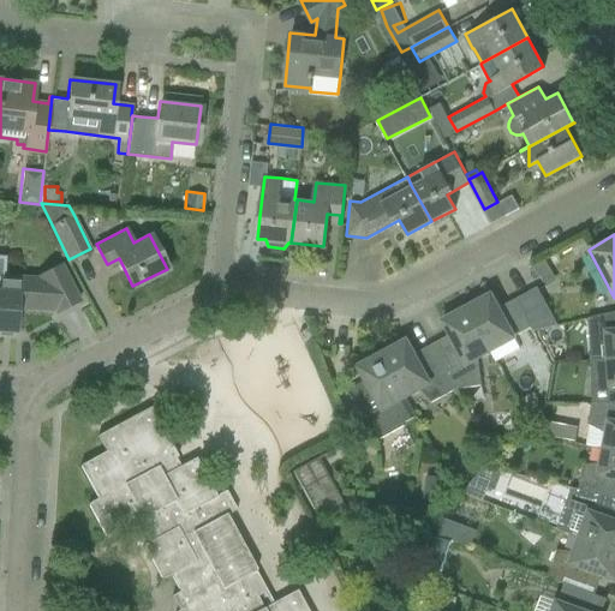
[(0,255),(0,329),(15,330),(16,306),(36,307),(54,309),(57,311),(78,300),(59,264),(37,275),(39,279),(4,276),(6,255),(0,255)]
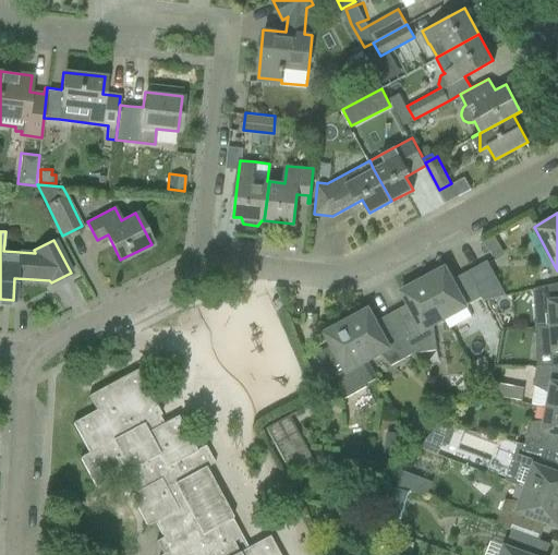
[(482,296),(484,299),(506,293),(487,258),(468,269),(482,296)]
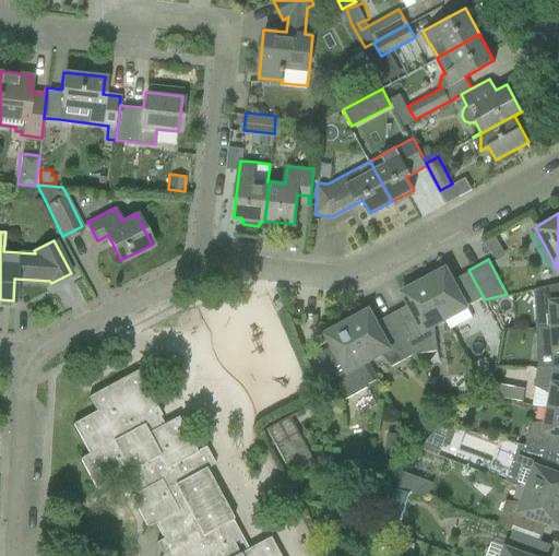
[(445,267),(424,279),(445,317),(451,327),(473,315),(466,305),(483,296),(468,270),(452,279),(445,267)]
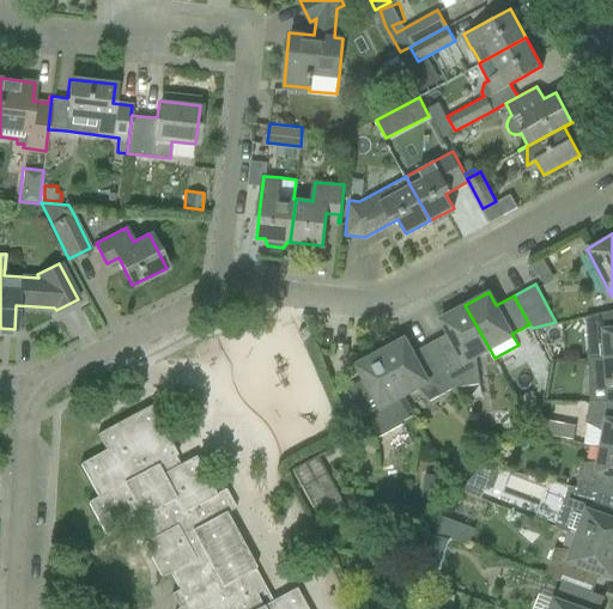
[(448,332),(430,341),(455,385),(480,382),(477,354),(489,347),(465,305),(441,318),(448,332)]
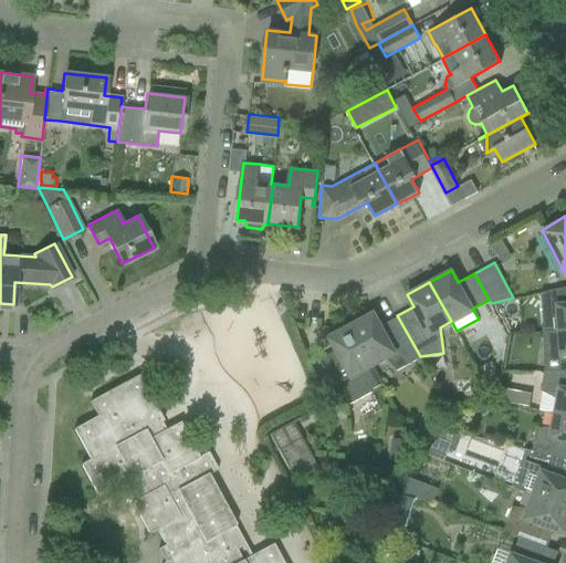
[(556,288),(541,292),(543,313),(558,315),(559,329),(565,327),(565,285),(556,288)]
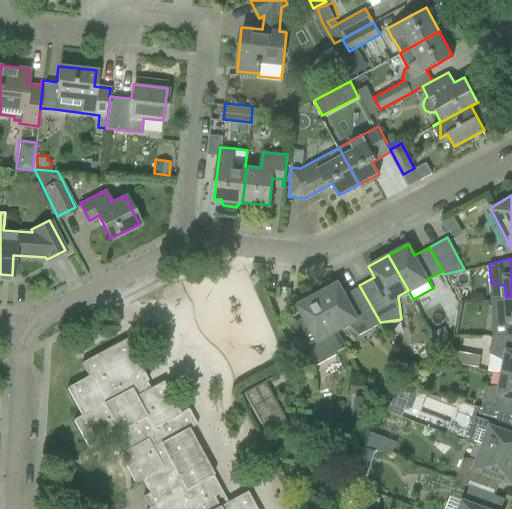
[(249,276),(254,287),(265,281),(259,270),(249,276)]
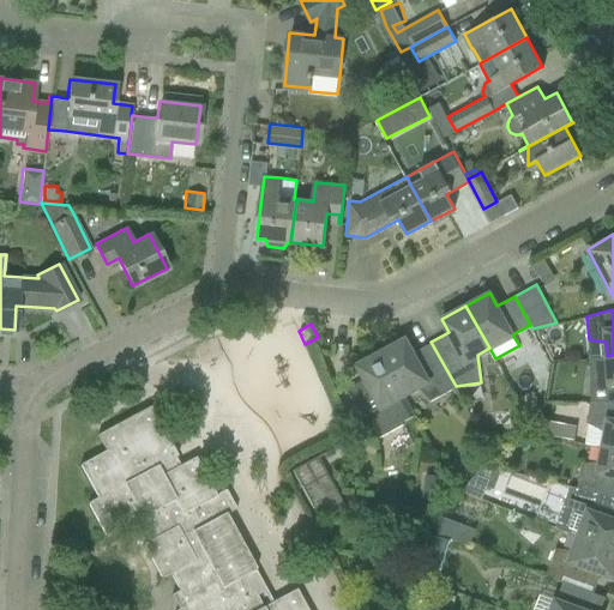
[(405,338),(381,351),(416,416),(417,415),(405,394),(419,387),(431,400),(456,386),(431,342),(413,351),(405,338)]
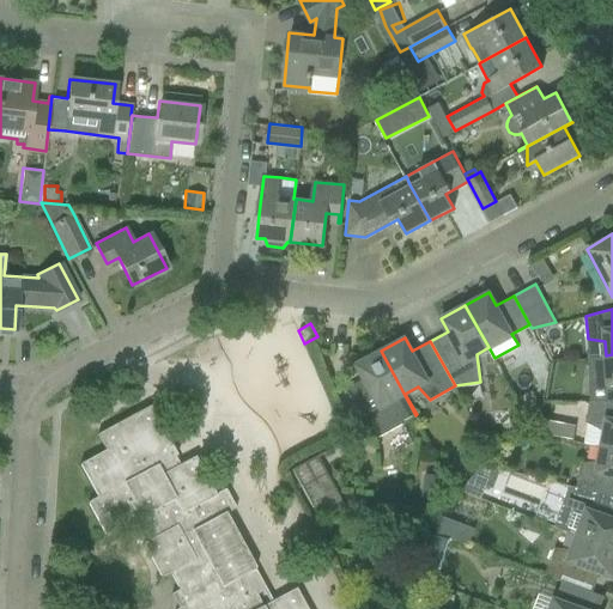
[(364,377),(346,388),(358,408),(362,415),(374,409),(375,413),(372,414),(376,437),(404,422),(402,420),(413,414),(414,415),(416,415),(381,351),(357,364),(364,377)]
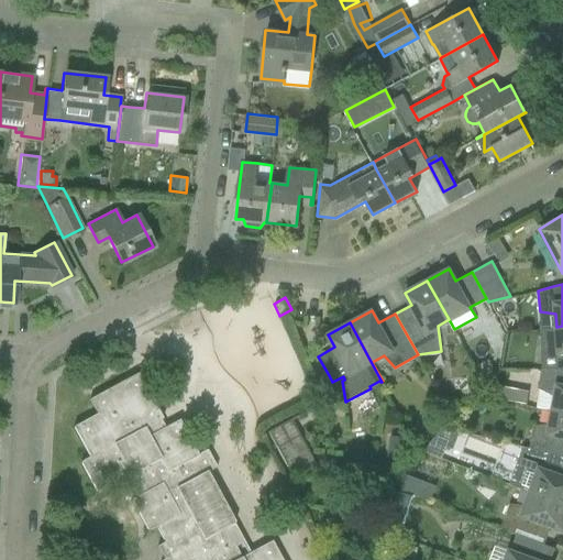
[(562,326),(556,327),(541,328),(543,353),(560,352),(561,369),(562,368),(562,326)]
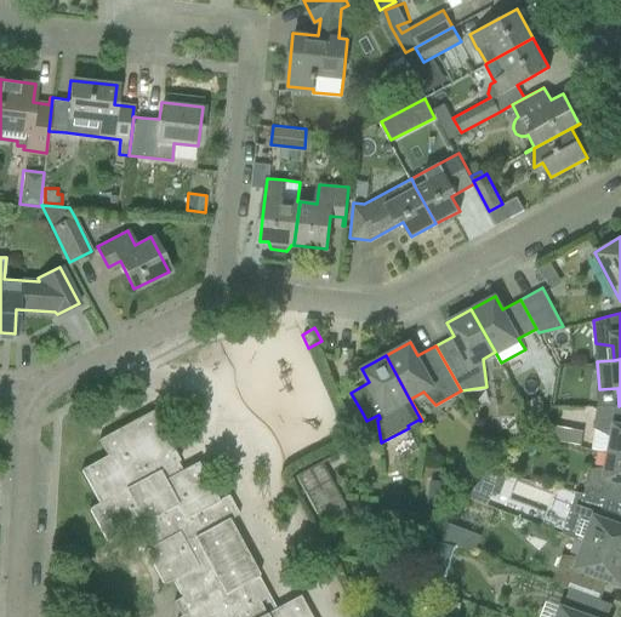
[(539,394),(524,401),(531,413),(545,406),(539,394)]
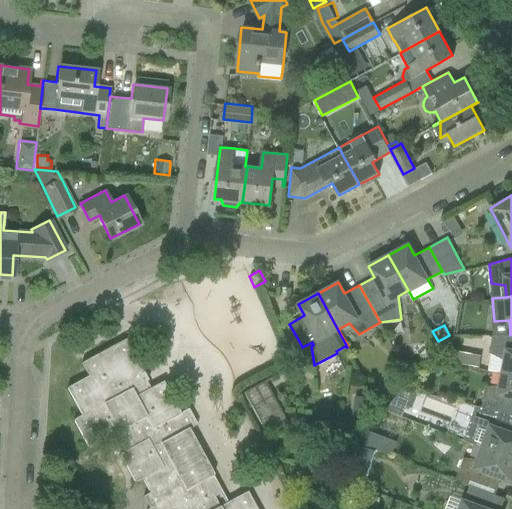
[(492,353),(488,368),(503,371),(511,372),(511,334),(510,335),(492,334),(489,352),(492,353)]
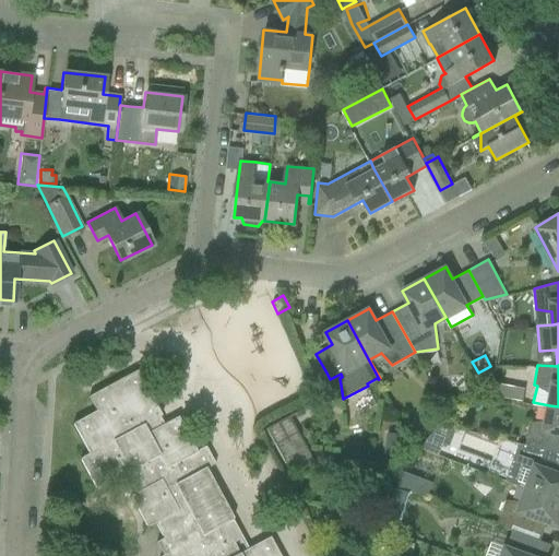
[(157,555),(280,555),(269,535),(247,547),(232,518),(233,517),(205,466),(214,462),(204,445),(195,449),(177,415),(159,425),(155,417),(161,414),(137,368),(87,395),(95,410),(72,422),(88,452),(79,457),(96,488),(129,470),(139,489),(129,494),(146,525),(154,521),(169,549),(157,555)]
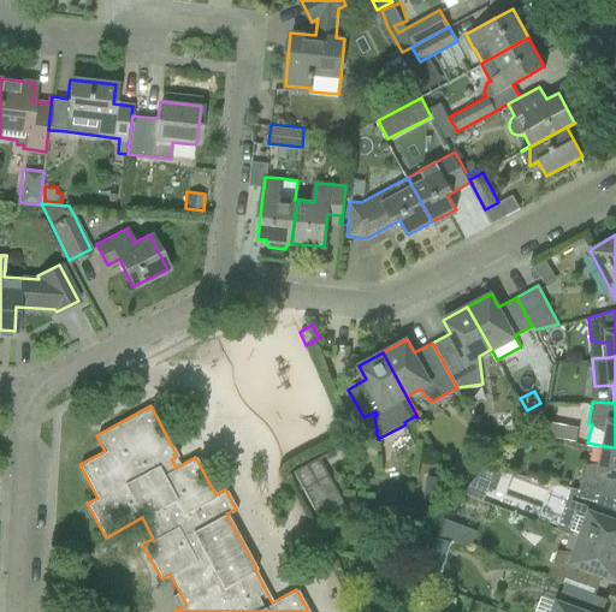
[(527,423),(532,433),(543,427),(538,417),(527,423)]
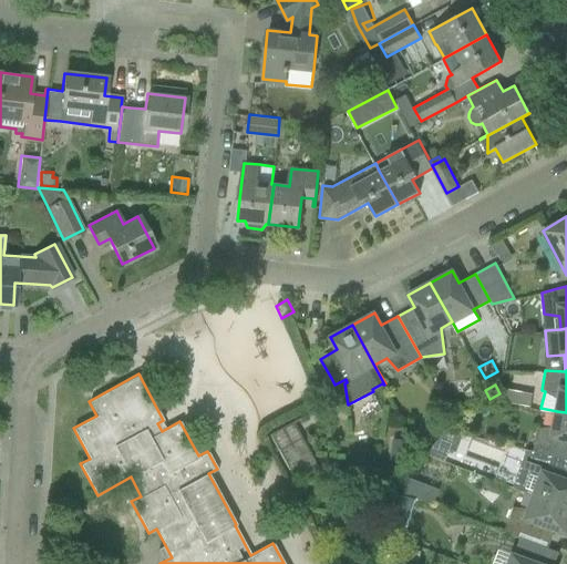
[(503,388),(500,400),(509,402),(512,389),(503,388)]
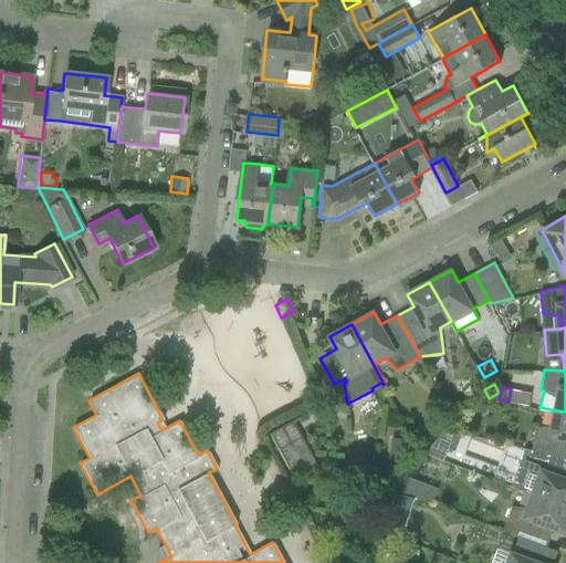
[(536,426),(533,449),(549,454),(565,457),(565,412),(556,410),(553,425),(536,426)]
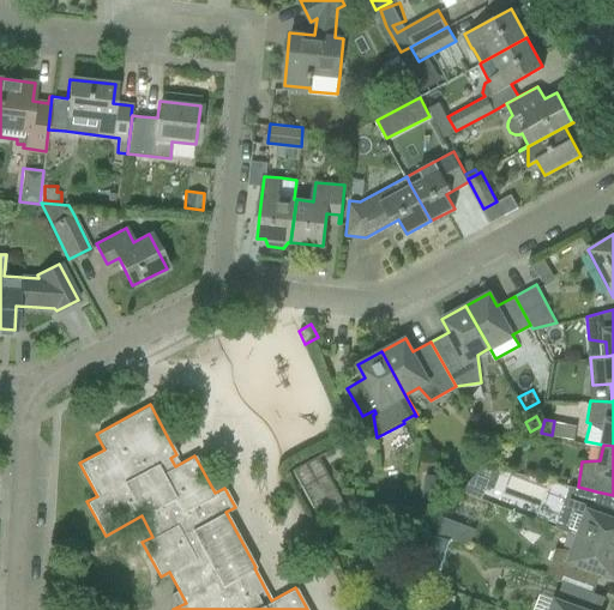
[(292,469),(313,507),(323,501),(324,505),(339,496),(317,457),(325,452),(325,451),(292,469)]
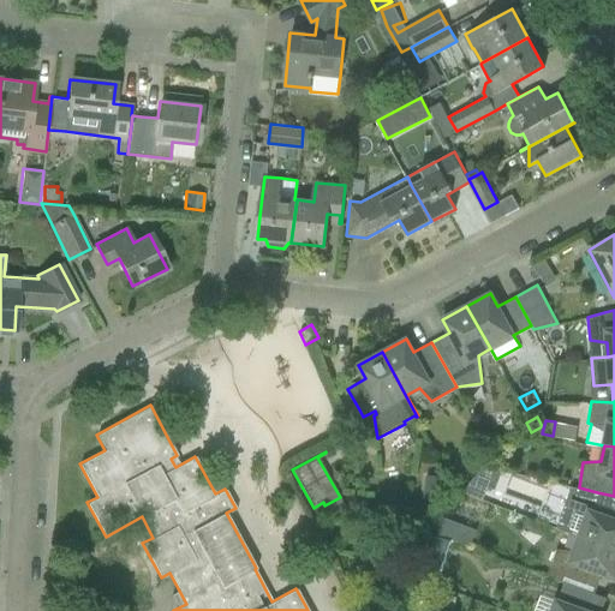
[(471,480),(461,491),(483,499),(488,486),(471,480)]
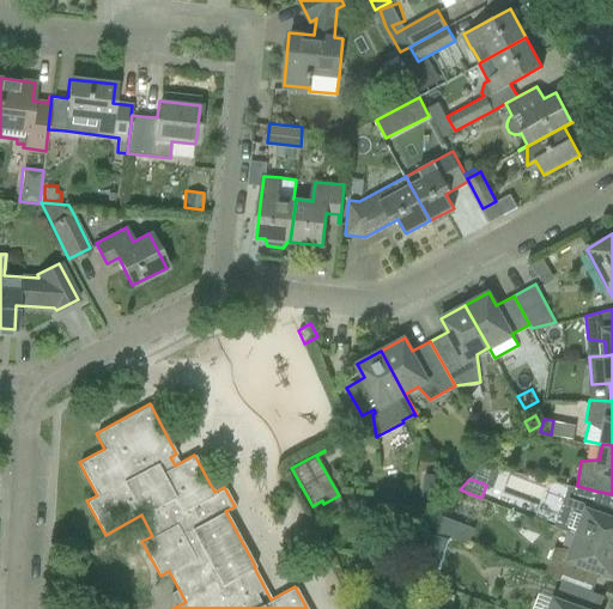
[(612,495),(577,486),(569,483),(554,525),(612,546),(612,495)]
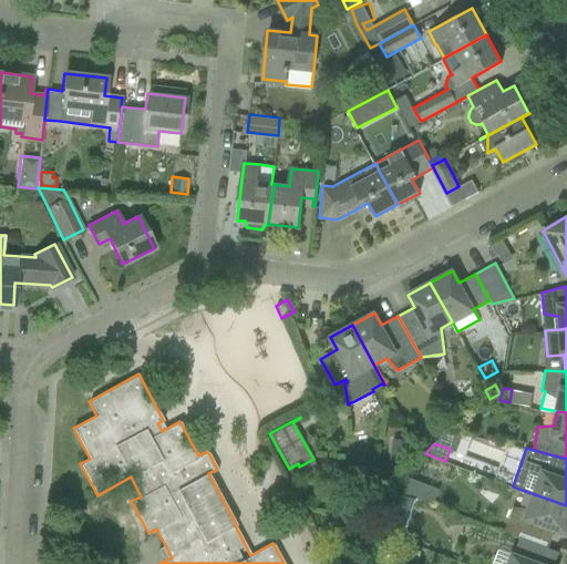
[(391,452),(390,460),(404,462),(405,454),(391,452)]
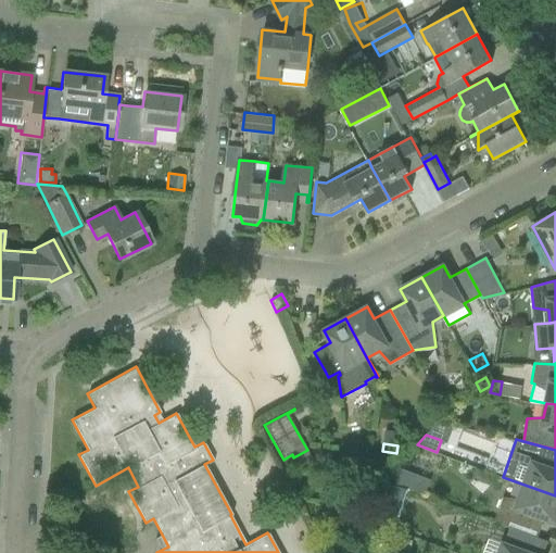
[(401,468),(395,482),(411,488),(416,474),(401,468)]
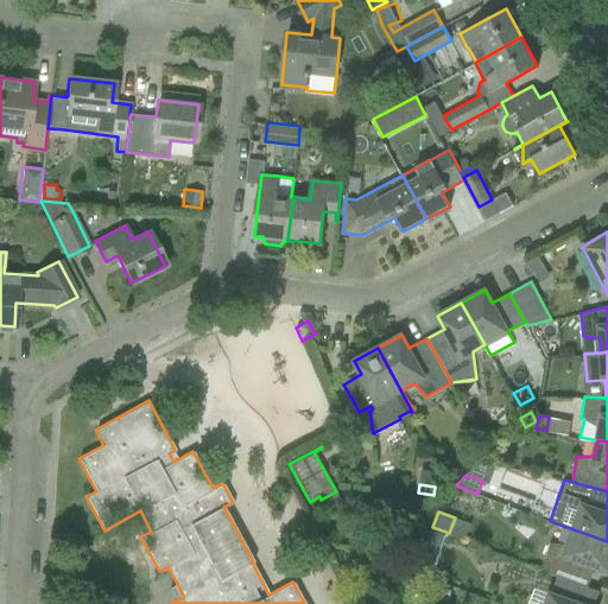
[(558,574),(588,585),(595,566),(607,571),(607,541),(572,529),(568,544),(550,541),(540,567),(558,574)]
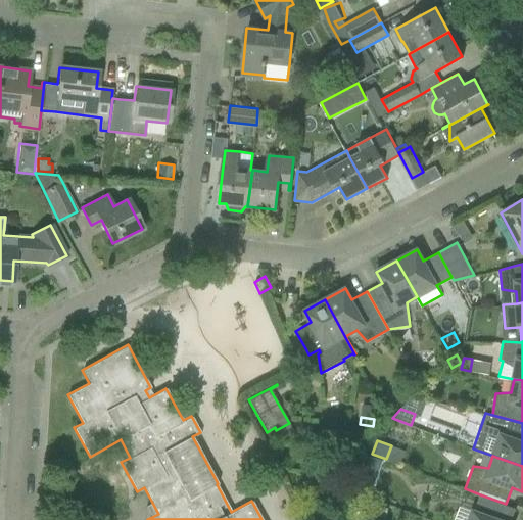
[(473,510),(469,519),(510,519),(516,507),(506,504),(480,494),(474,511),(473,510)]
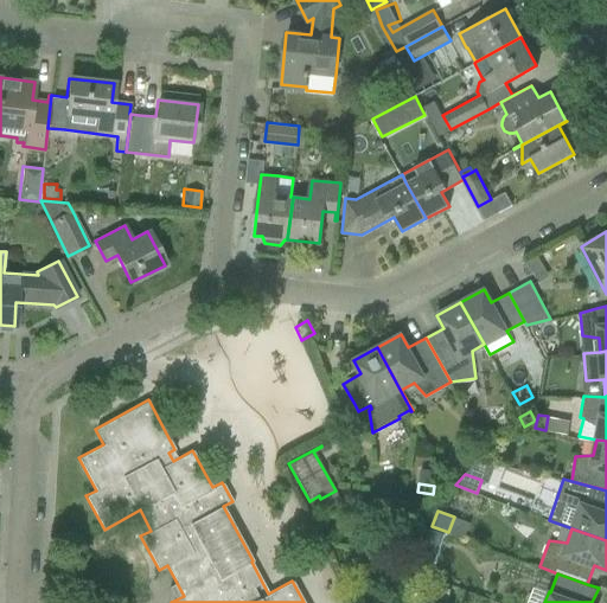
[(433,578),(430,601),(449,602),(451,584),(433,578)]
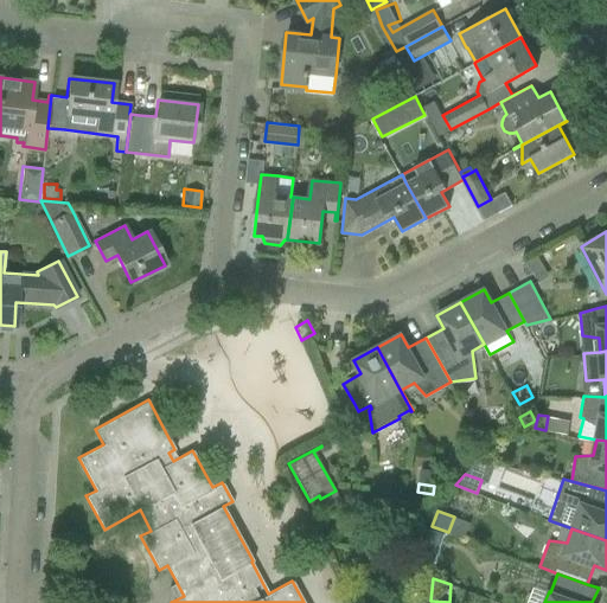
[(355,591),(360,602),(378,602),(368,584),(355,591)]
